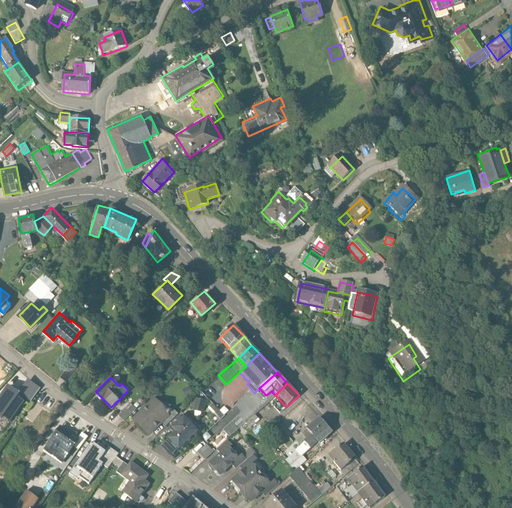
[(18,391),(9,385),(6,388),(0,396),(0,395),(0,416),(2,413),(8,418),(18,405),(17,404),(21,399),(16,394),(18,391)]
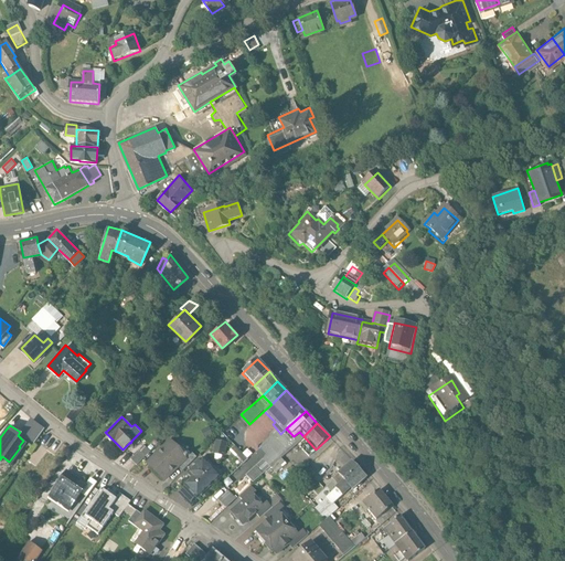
[(280,434),(278,431),(260,446),(268,454),(264,457),(272,465),(280,457),(304,436),(299,432),(294,436),(286,429),(280,434)]
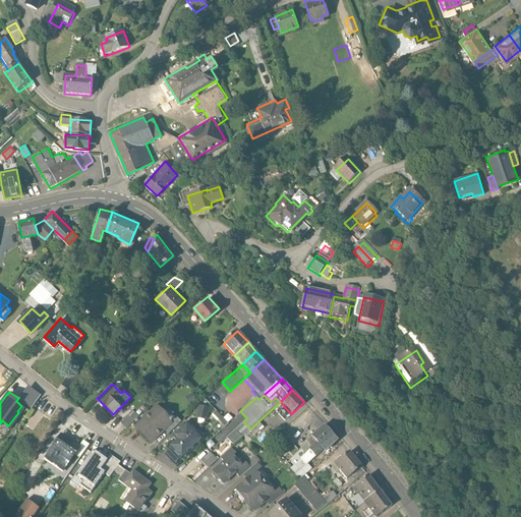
[(169,416),(157,404),(136,424),(152,439),(173,418),(170,415),(169,416)]
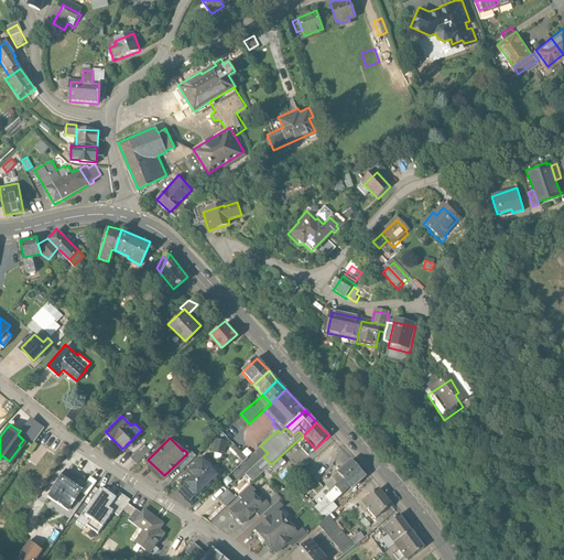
[(230,449),(242,461),(247,456),(235,444),(230,449)]
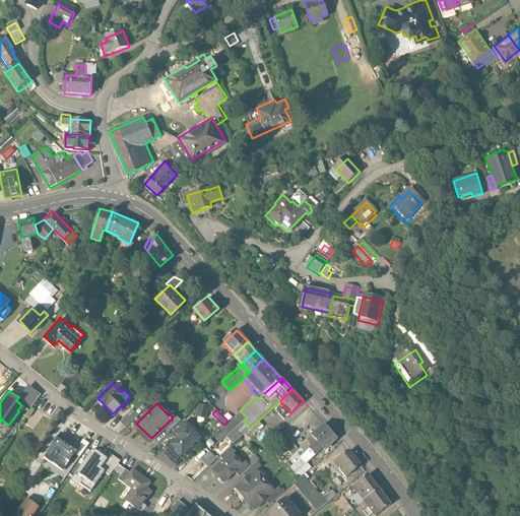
[(250,428),(243,421),(228,435),(234,442),(250,428)]
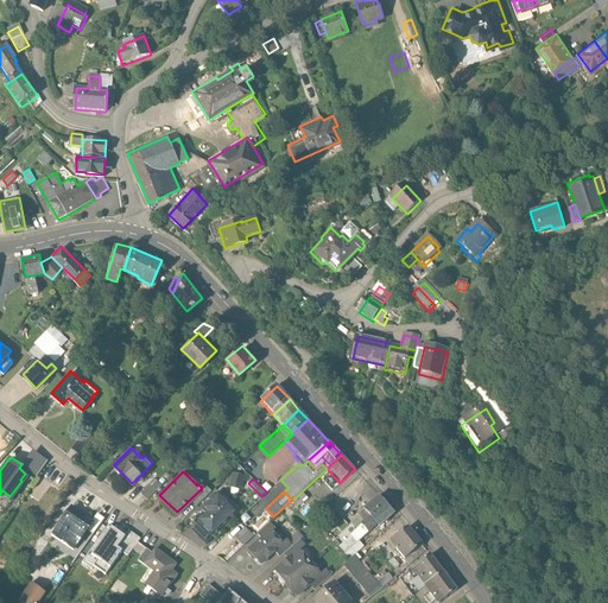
[(308,497),(302,492),(292,500),(298,507),(308,497)]
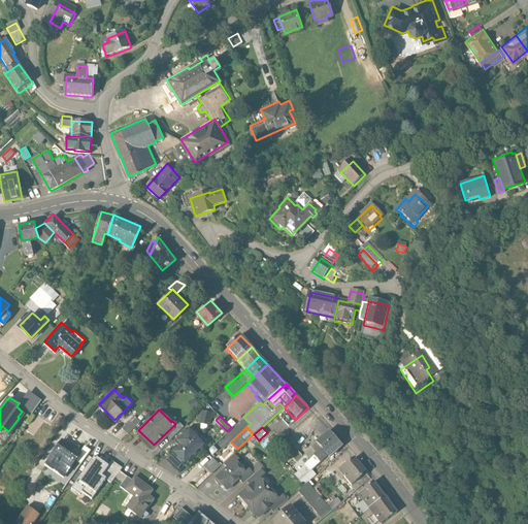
[(202,441),(190,428),(178,438),(183,443),(173,451),(184,462),(191,456),(189,454),(202,441)]
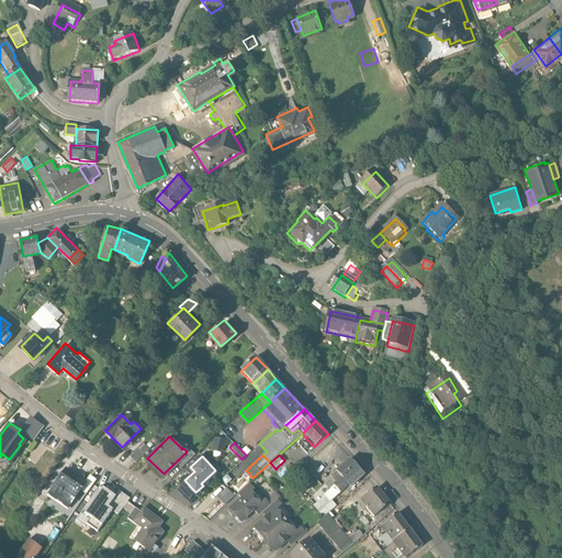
[(362,470),(350,457),(330,473),(337,480),(334,482),(340,490),(353,478),(356,480),(363,473),(361,470),(362,470)]
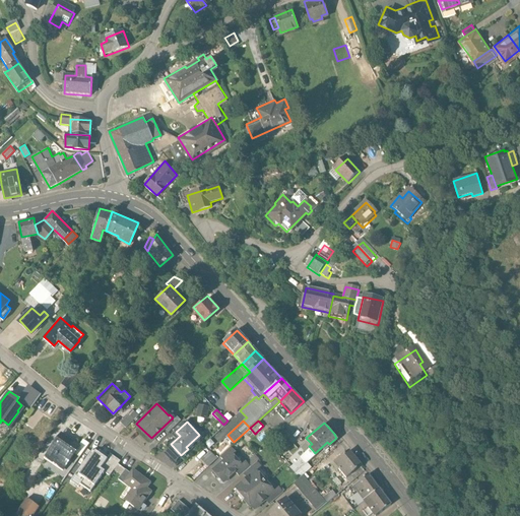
[(79,445),(61,432),(45,455),(58,464),(64,456),(69,459),(74,451),(79,445)]
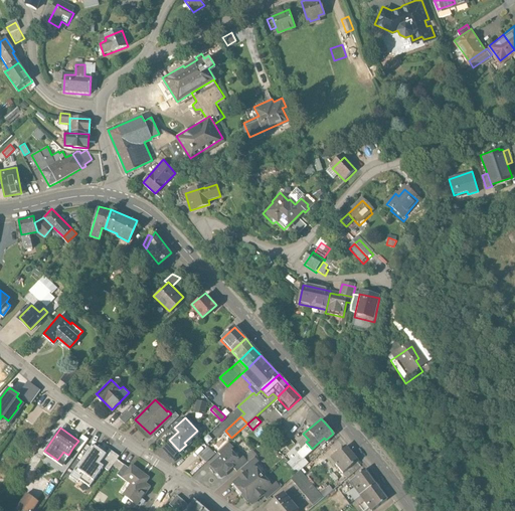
[(78,441),(73,447),(78,451),(88,437),(83,434),(78,441)]
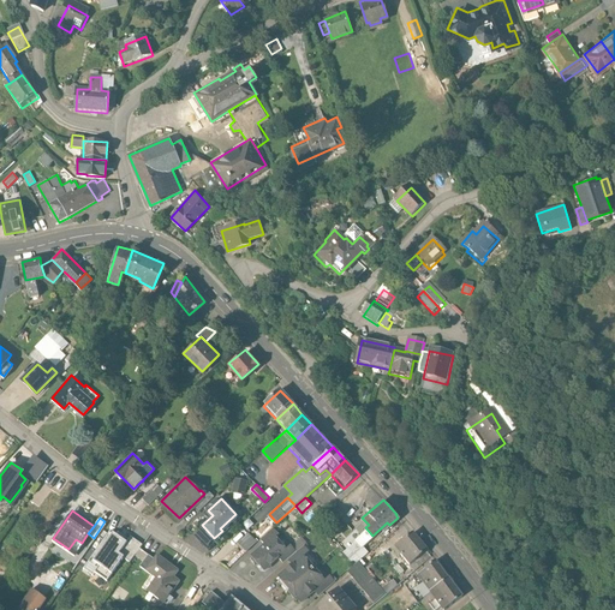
[(260,537),(264,543),(274,534),(274,536),(279,532),(273,525),(260,537)]
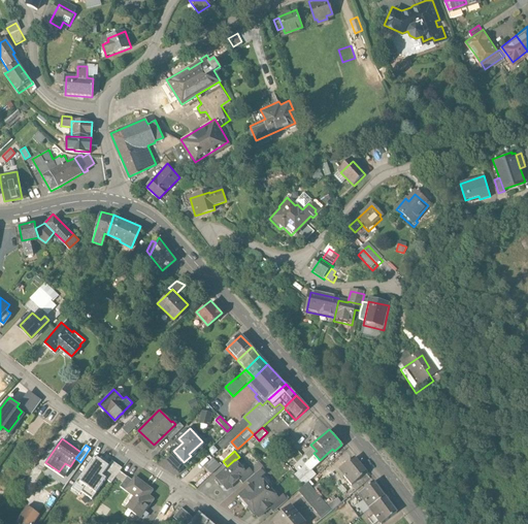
[(108,463),(95,454),(76,481),(84,486),(81,489),(92,496),(106,476),(101,472),(108,463)]
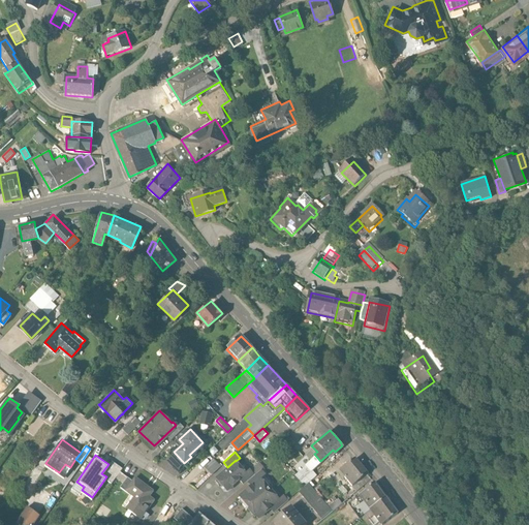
[(211,471),(219,464),(213,457),(205,464),(211,471)]
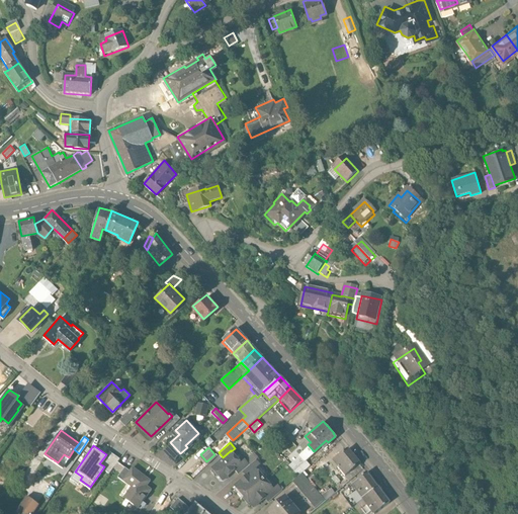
[(359,462),(347,447),(333,459),(345,474),(359,462)]
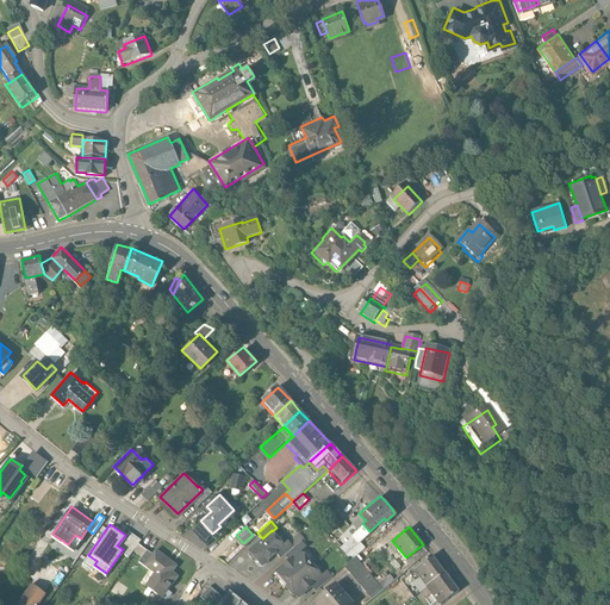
[(129,529),(125,535),(117,546),(123,549),(129,554),(134,548),(138,542),(141,537),(129,529)]
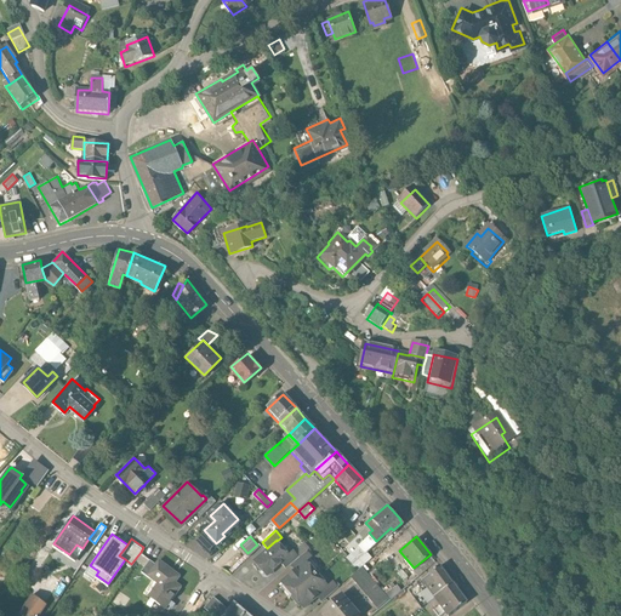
[(289,554),(277,541),(277,540),(267,548),(255,559),(261,565),(260,569),(263,572),(267,572),(289,554)]
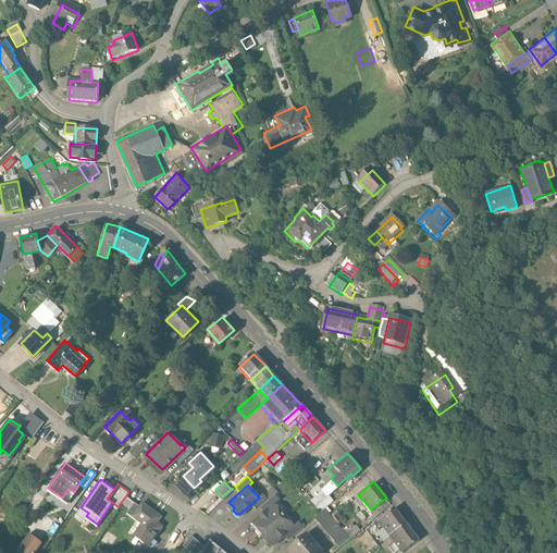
[(134,500),(126,495),(122,501),(130,506),(134,500)]
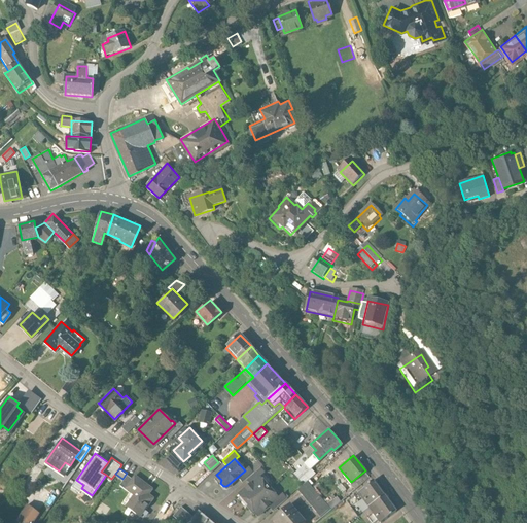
[(132,477),(127,473),(123,479),(119,483),(125,487),(132,477)]
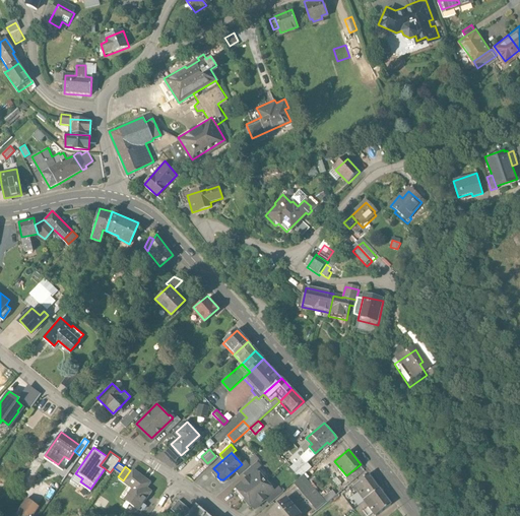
[(143,475),(133,467),(130,470),(123,480),(133,488),(125,498),(132,504),(133,503),(138,507),(151,490),(146,486),(150,480),(149,479),(148,480),(142,476),(143,475)]
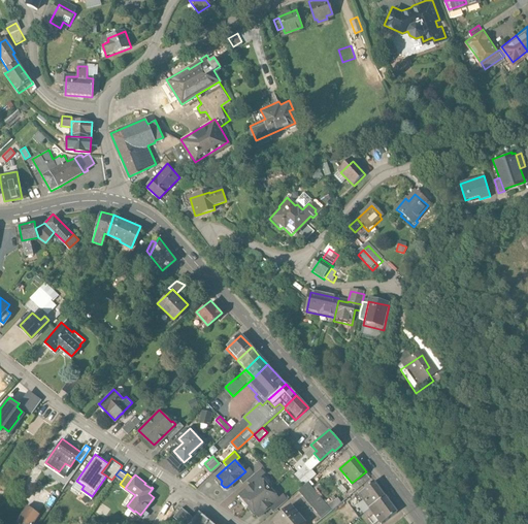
[(239,493),(249,503),(269,486),(260,476),(239,493)]
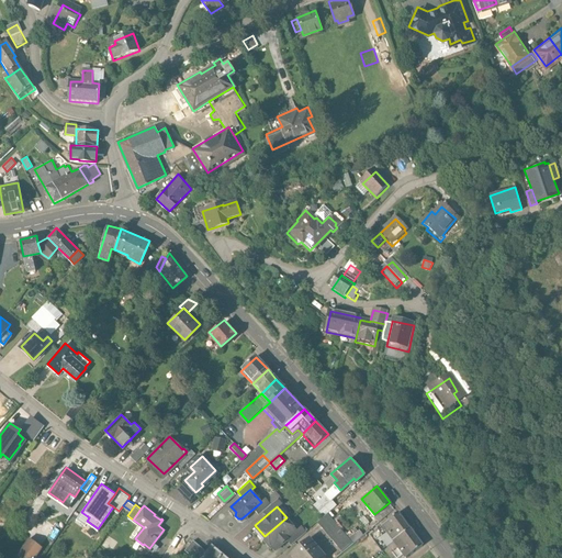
[(382,523),(393,539),(409,526),(397,511),(382,523)]
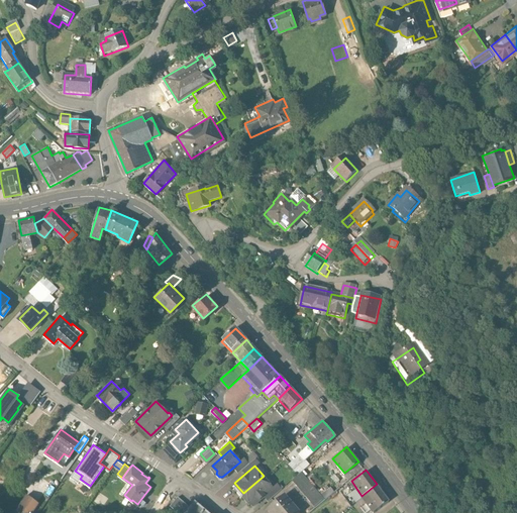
[(273,487),(264,476),(243,493),(253,504),(273,487)]
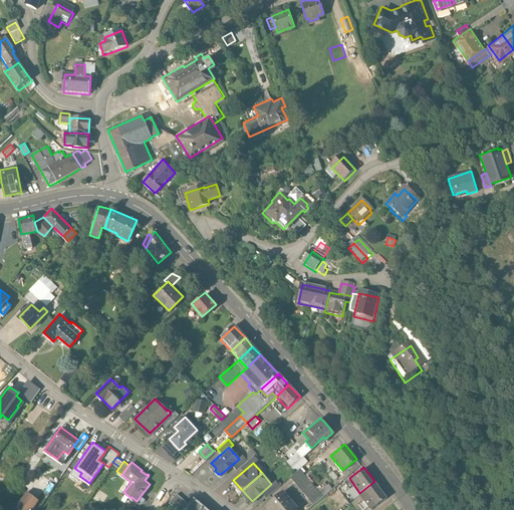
[(386,497),(374,481),(359,493),(370,508),(386,497)]
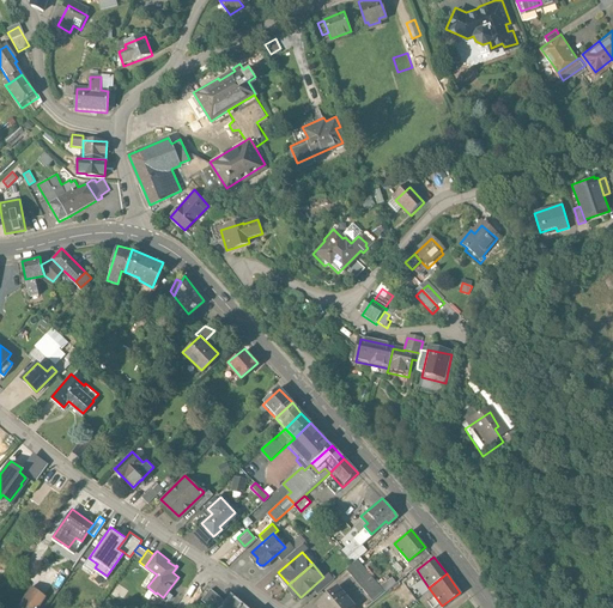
[(32,607),(44,594),(31,584),(13,607),(32,607)]
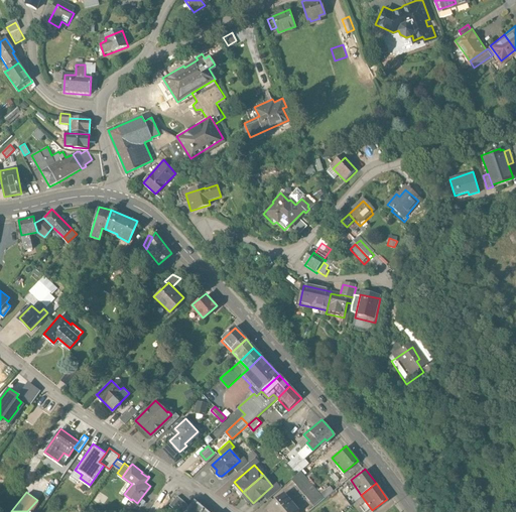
[(295,511),(299,510),(284,492),(267,507),(270,511),(295,511)]
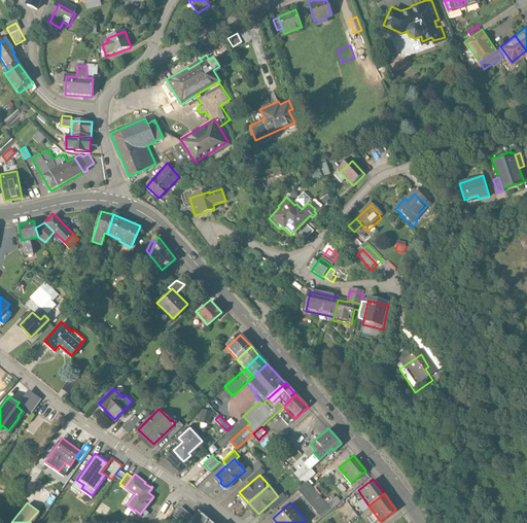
[(214,522),(199,510),(186,522),(214,522)]
